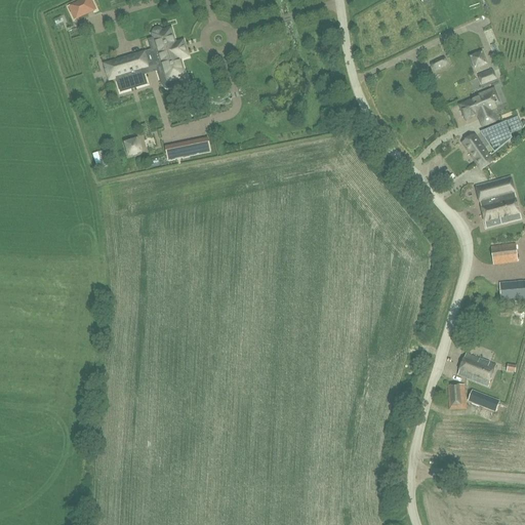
[(74,21),(96,10),(91,0),(82,0),(68,7),(74,21)]
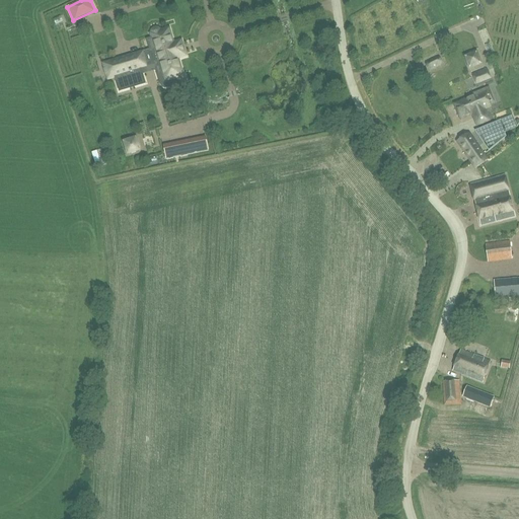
[(183,41),(176,43),(172,44),(168,29),(159,31),(159,30),(158,29),(157,29),(157,28),(156,28),(155,28),(155,29),(154,29),(153,29),(153,30),(152,30),(152,31),(152,32),(152,33),(151,34),(155,49),(104,64),(108,79),(141,69),(155,65),(156,71),(160,84),(162,86),(164,88),(166,88),(177,84),(175,80),(175,79),(173,79),(172,75),(181,73),(177,58),(181,57),(188,55),(183,41)]
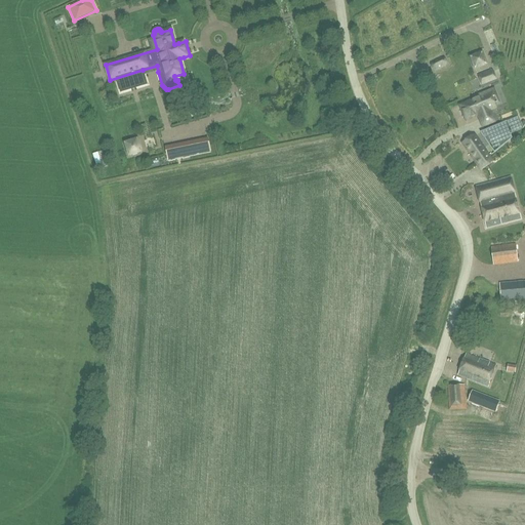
[(436,70),(445,66),(446,63),(444,57),(440,57),(432,62),(430,65),(432,70),(436,70)]
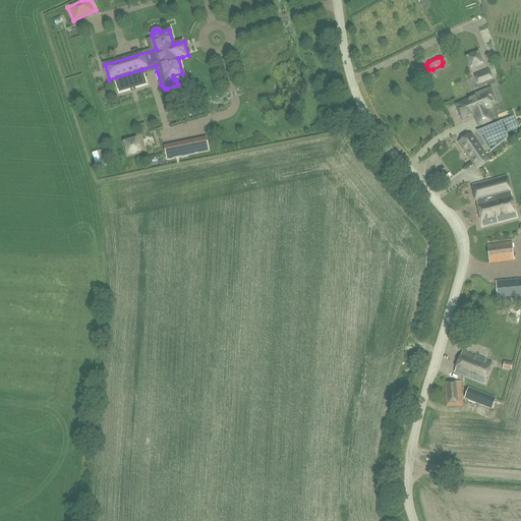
[(478,85),(493,79),(488,68),(473,74),(478,85)]
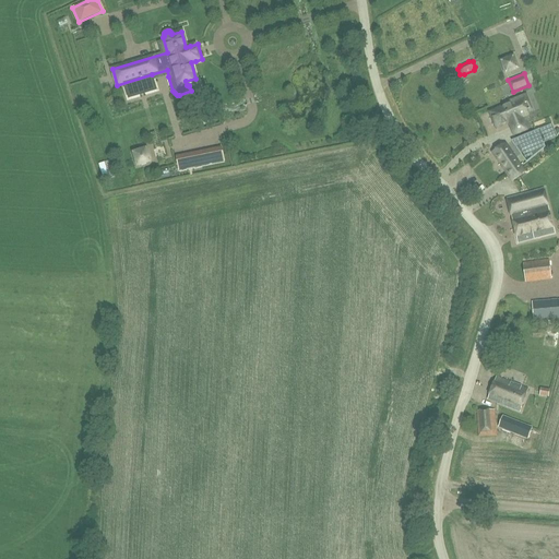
[(525,129),(521,117),(526,115),(520,97),(506,104),(507,106),(497,109),(497,111),(494,113),(491,115),(496,125),(499,125),(502,122),(502,125),(509,122),(513,133),(525,129)]
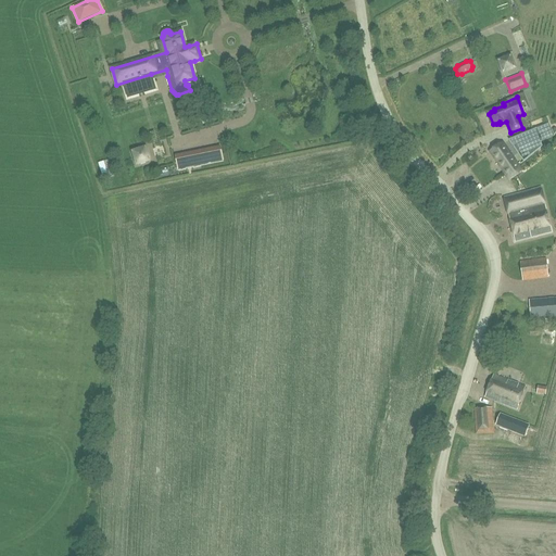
[(540,127),(541,137),(550,135),(548,126),(540,127)]
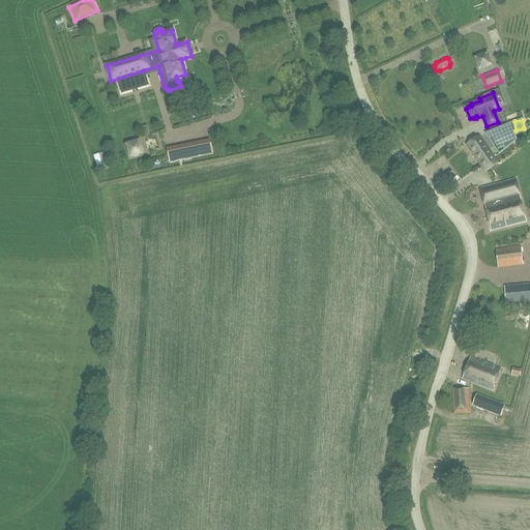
[(498,153),(516,140),(510,123),(486,134),(498,153)]
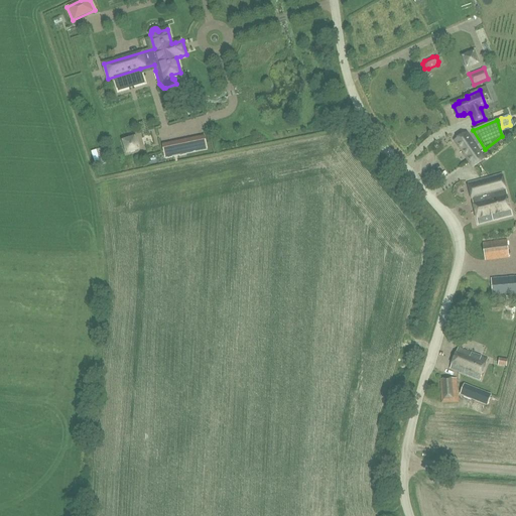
[(473,167),(484,159),(466,132),(455,140),(473,167)]
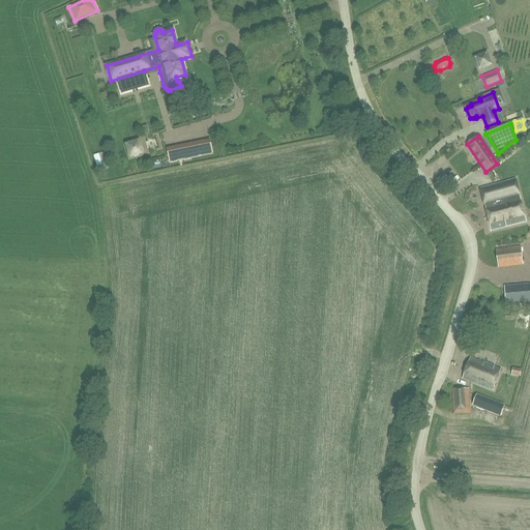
[(144,154),(140,140),(125,144),(129,158),(144,154)]
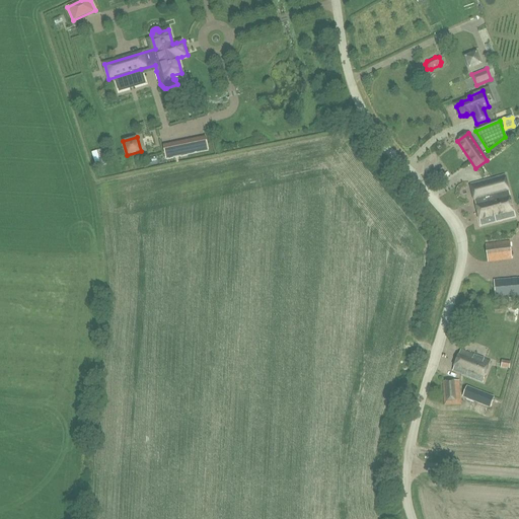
[(205,137),(162,146),(165,158),(208,150),(205,137)]
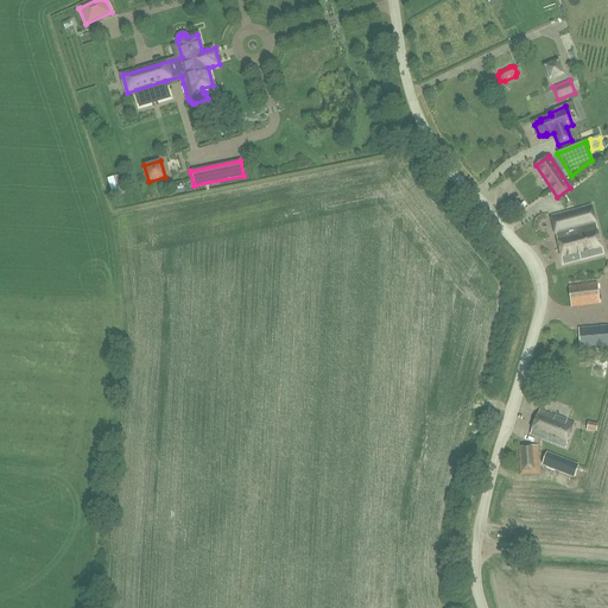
[(603,254),(595,225),(591,226),(582,228),(577,210),(569,213),(555,217),(558,234),(556,235),(563,265),(603,254)]
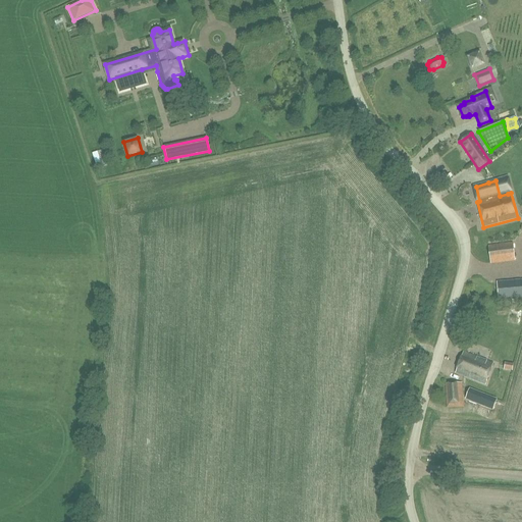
[(490,263),(514,260),(512,243),(488,246),(490,263)]
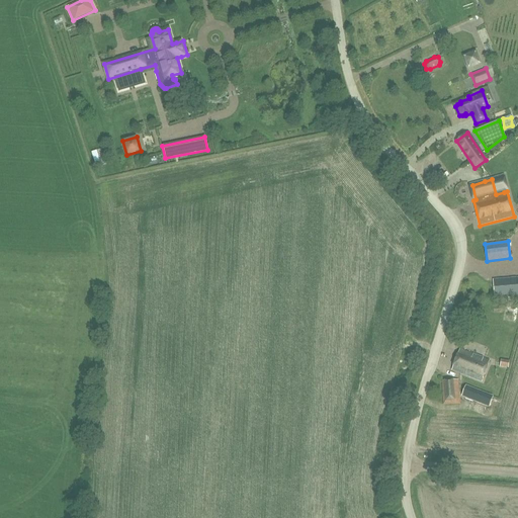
[(495,295),(517,293),(517,277),(493,280),(495,295)]
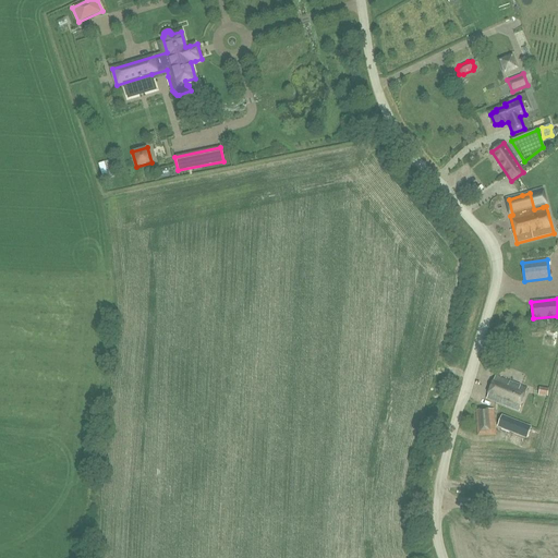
[(519,411),(528,389),(495,376),(486,399),(519,411)]
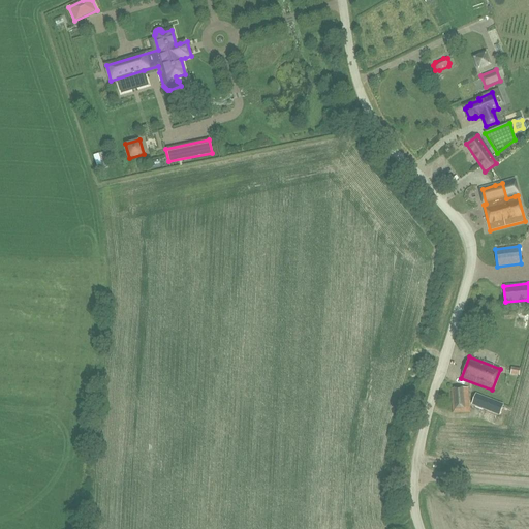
[(453,412),(469,411),(467,387),(452,389),(453,412)]
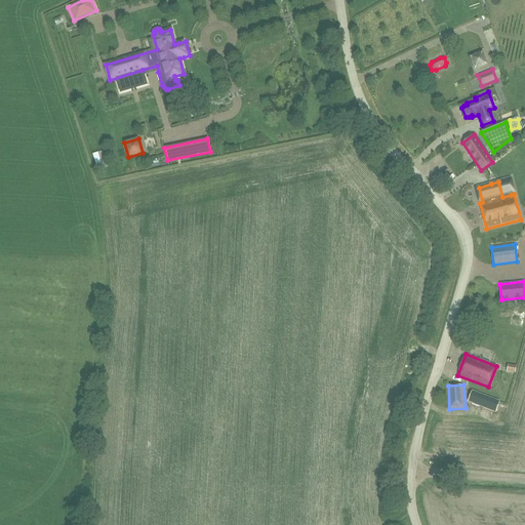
[(468,401),(472,402),(495,411),(499,401),(472,391),(468,401)]
